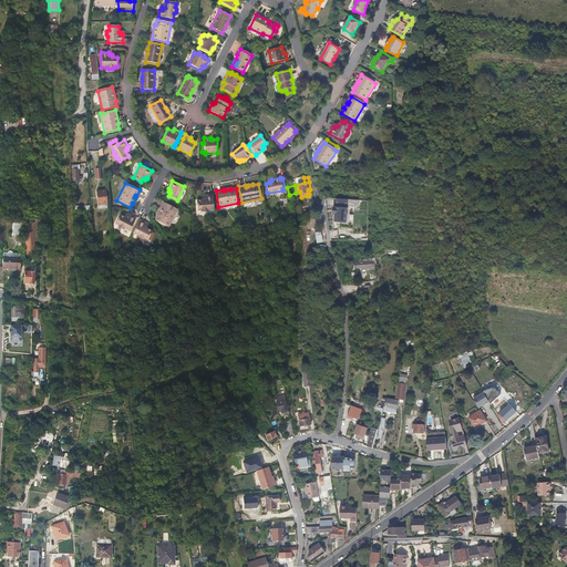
[(98,206),(107,205),(106,202),(105,192),(96,192),(98,206)]
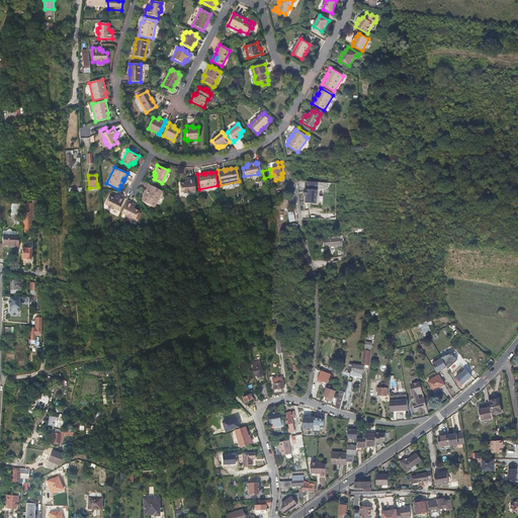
[(189,191),(195,191),(194,178),(187,178),(187,180),(184,180),(185,183),(179,183),(180,191),(184,191),(185,193),(188,192),(189,191)]
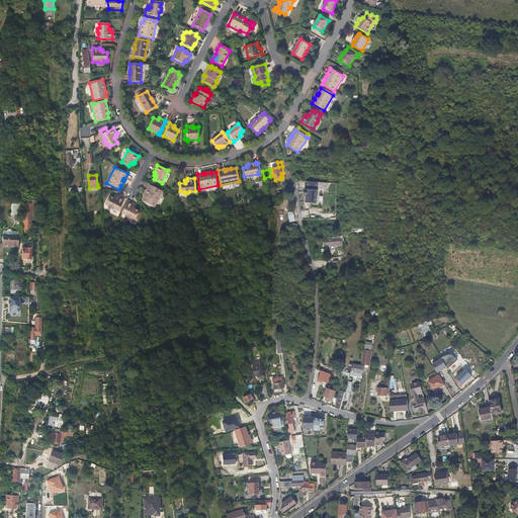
[(319,183),(308,182),(307,189),(305,189),(305,195),(307,196),(306,202),(317,203),(319,183)]
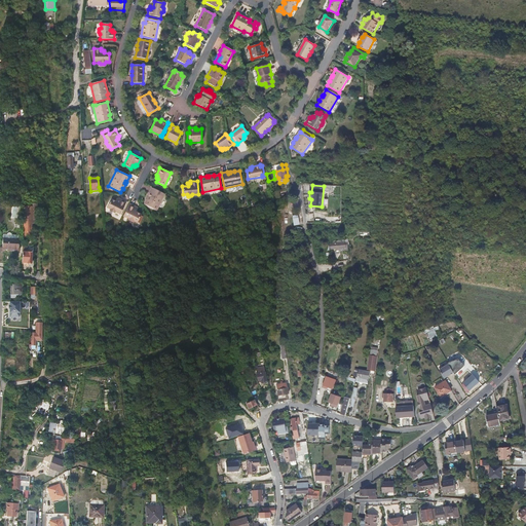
[(151,187),(148,192),(150,193),(149,195),(147,195),(145,199),(146,200),(144,203),(156,211),(164,194),(151,187)]
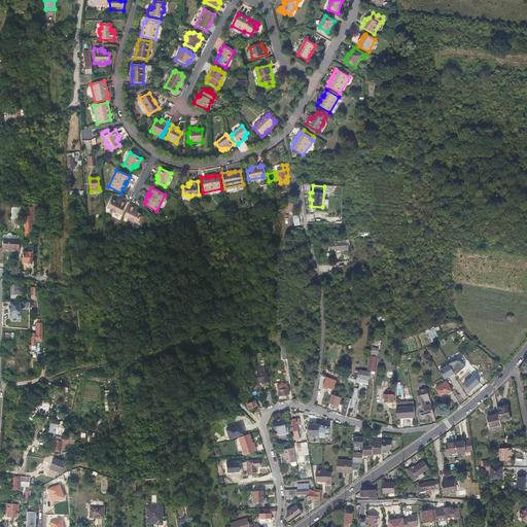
[(120,202),(118,201),(117,203),(112,200),(108,208),(111,210),(111,212),(114,213),(116,212),(121,215),(128,203),(121,200),(120,202)]
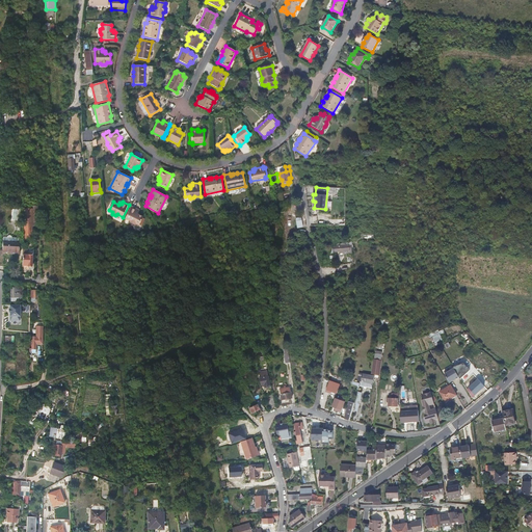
[(138,215),(139,213),(137,211),(138,210),(132,207),(126,219),(131,221),(132,223),(134,224),(136,224),(139,225),(143,217),(138,215)]
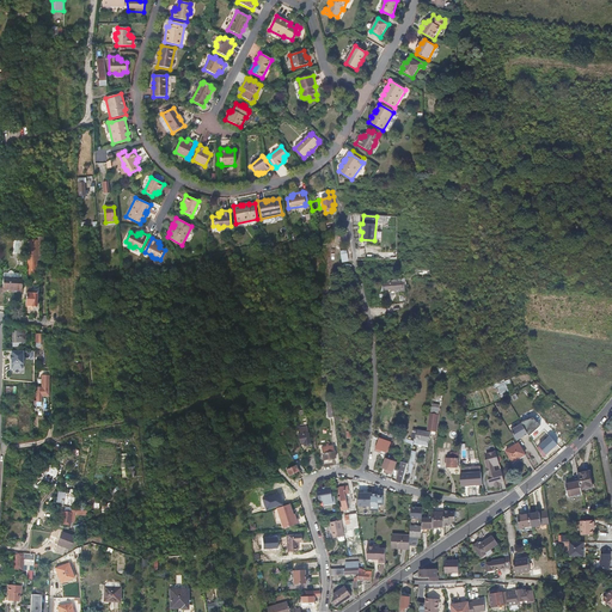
[(35,273),(36,261),(37,242),(28,242),(28,246),(26,263),(26,276),(35,277),(35,273)]
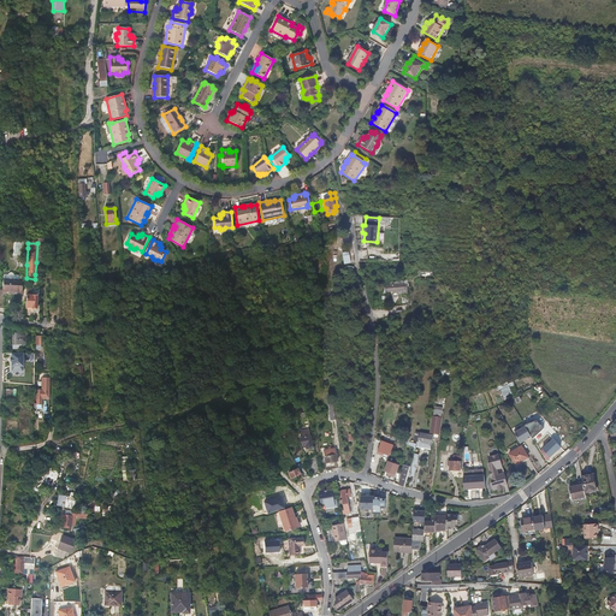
[(3,291),(22,292),(22,282),(3,280),(3,291)]
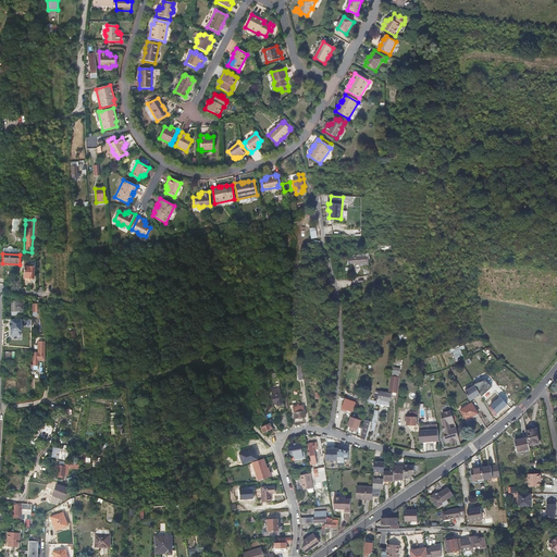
[(366,267),(369,265),(369,262),(369,257),(349,258),(350,265),(355,265),(366,264),(366,267)]
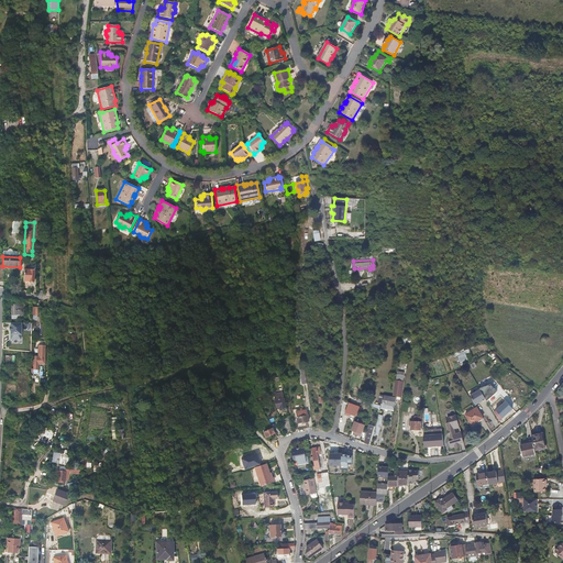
[(23,265),(22,283),(28,283),(30,284),(32,284),(33,283),(34,271),(25,271),(25,265),(23,265)]
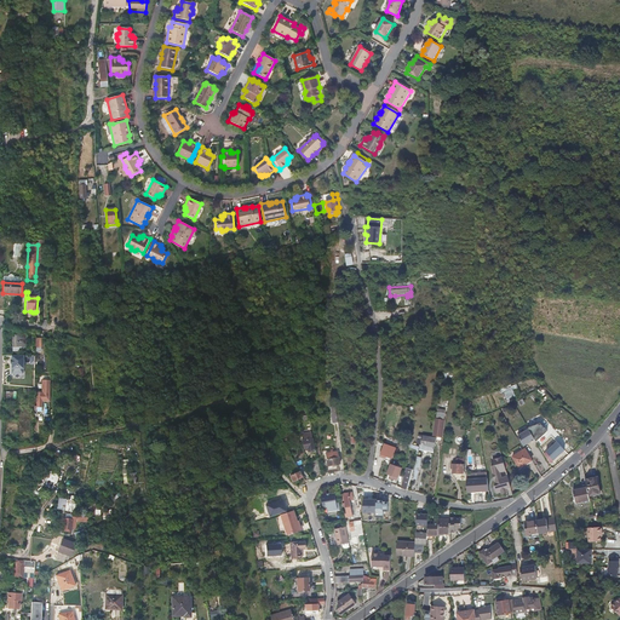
[(18,336),(12,336),(12,348),(27,348),(27,334),(18,334),(18,336)]
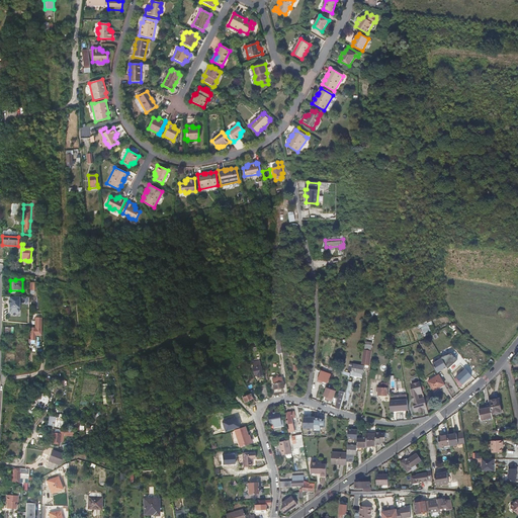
[(19,298),(19,297),(17,297),(12,297),(10,297),(9,297),(9,298),(9,301),(8,301),(8,305),(9,305),(9,309),(19,309),(19,298)]
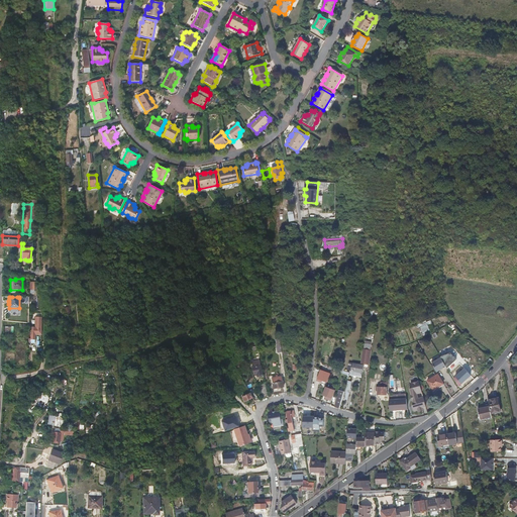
[(31,343),(35,343),(35,335),(41,335),(41,317),(35,317),(35,331),(31,331),(31,343)]
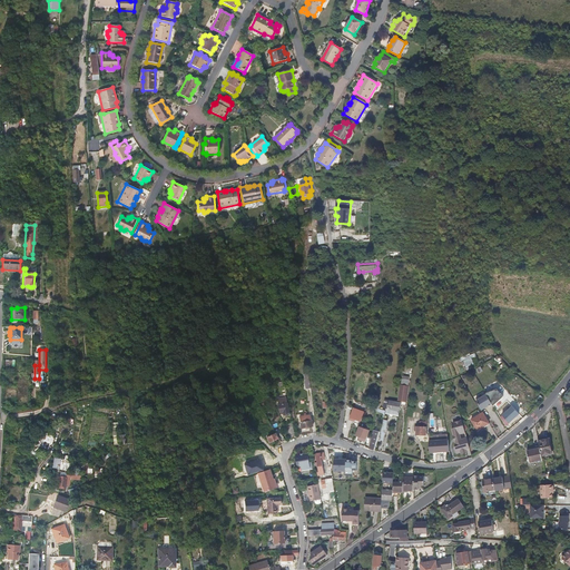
[(402,385),(399,402),(406,403),(410,381),(403,380),(402,386),(402,385)]
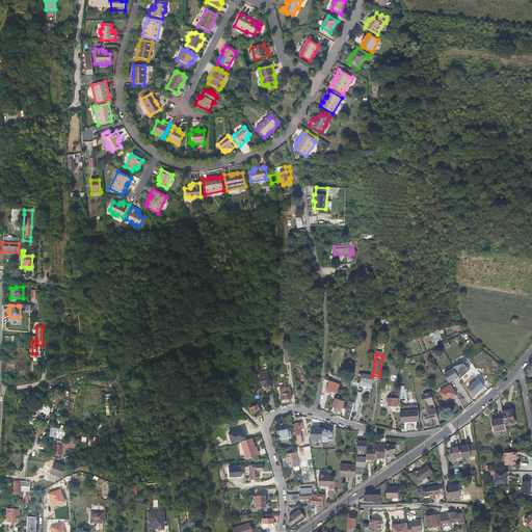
[(454,366),(463,363),(461,357),(452,361),(454,366)]
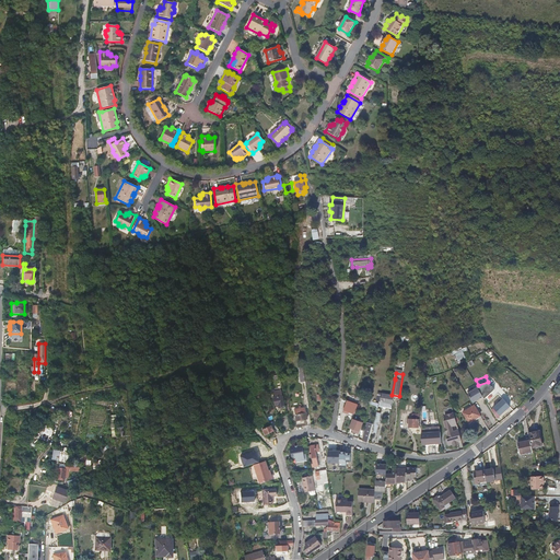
[(468,394),(473,403),(483,396),(482,396),(478,387),(468,394)]
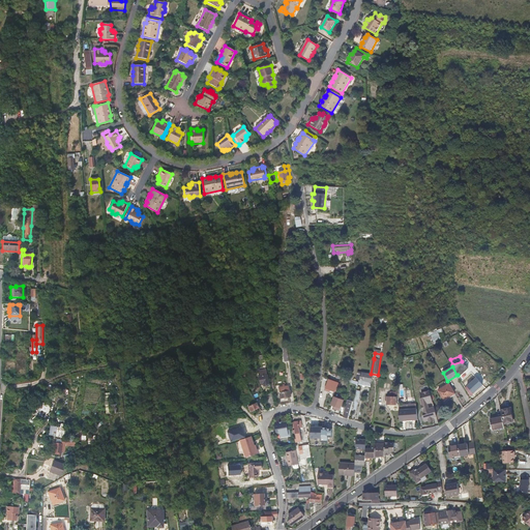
[(269,386),(266,370),(258,372),(260,384),(262,384),(263,387),(269,386)]
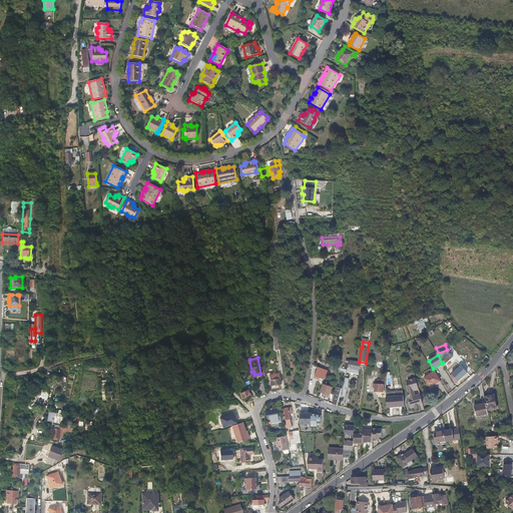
[(449,371),(460,382),(470,372),(459,361),(449,371)]
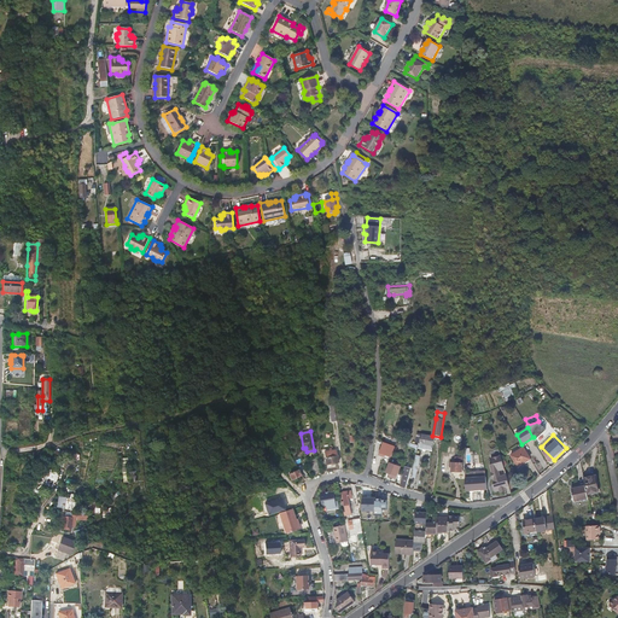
[(280,438),(279,436),(268,442),(272,447),(281,441),(281,439),(280,438)]
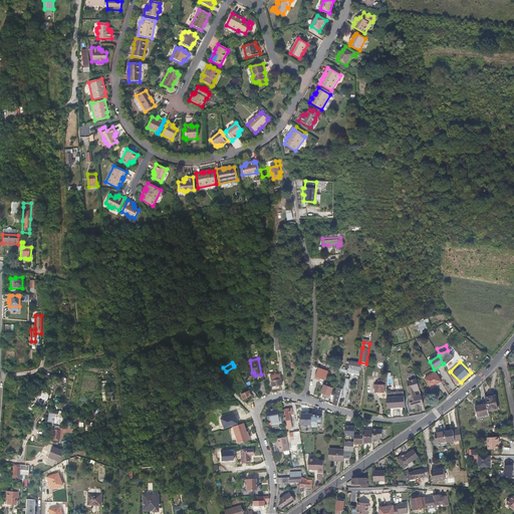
[(374,368),(367,367),(366,374),(371,375),(372,370),(374,370),(374,368)]
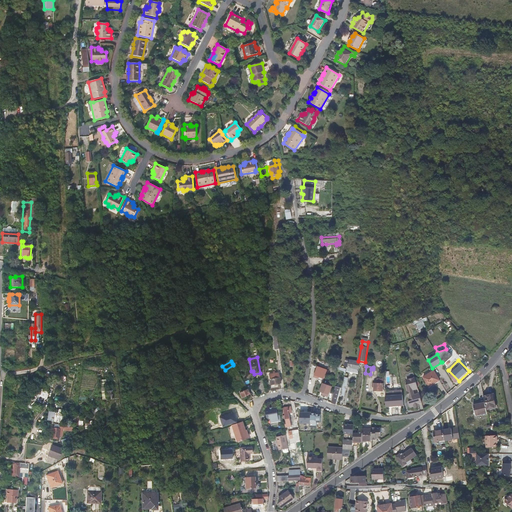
[(317,367),(314,376),(324,379),(326,371),(327,371),(317,367)]
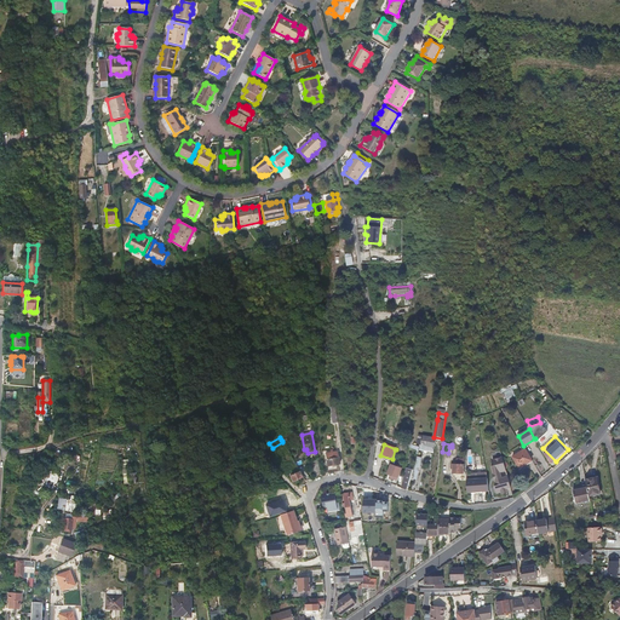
[(533,461),(526,449),(512,457),(520,469),(533,461)]
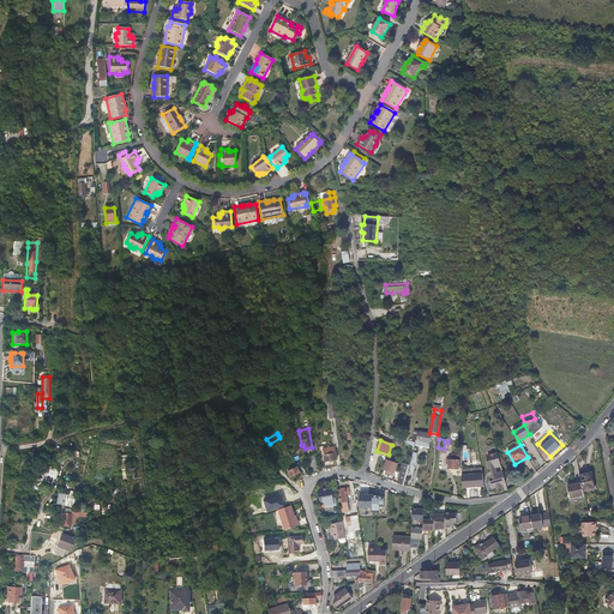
[(335,447),(323,450),(324,462),(336,461),(335,447)]
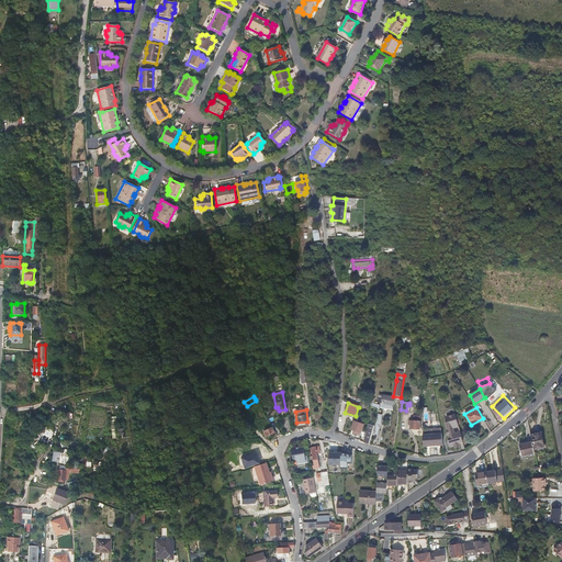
[(457,416),(457,414),(448,416),(449,422),(447,422),(448,429),(448,433),(449,433),(450,434),(449,434),(450,439),(449,440),(450,447),(454,445),(456,447),(460,446),(459,442),(463,441),(461,431),(456,433),(453,427),(460,426),(459,424),(457,416)]
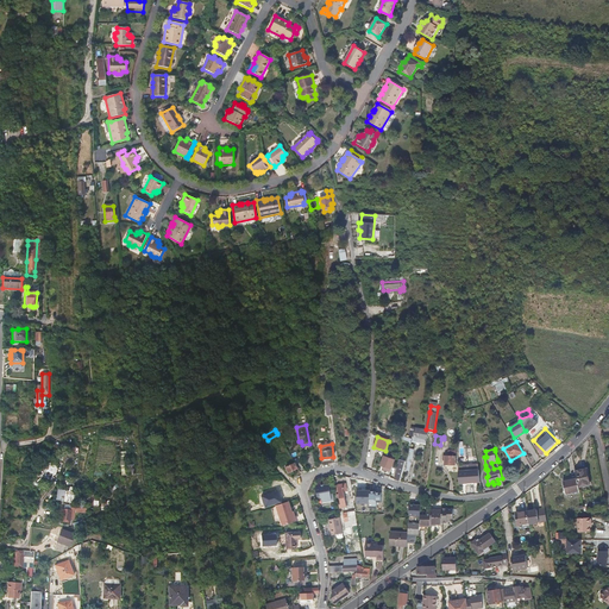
[(447,456),(444,456),(444,464),(456,464),(456,451),(447,450),(447,456)]
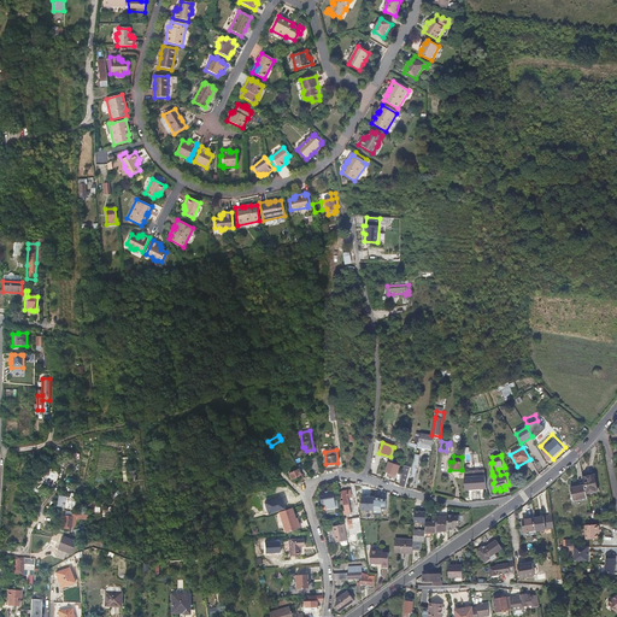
[(301,477),(303,480),(306,479),(300,465),(301,465),(297,457),(292,460),(294,464),(295,466),(298,470),(301,477)]
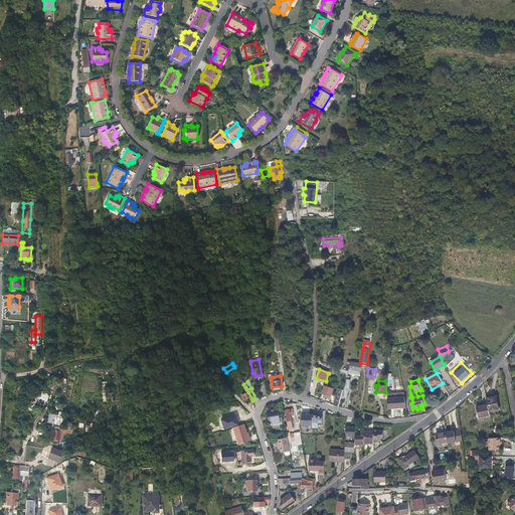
[(262,397),(266,395),(265,384),(264,382),(255,385),(262,397)]
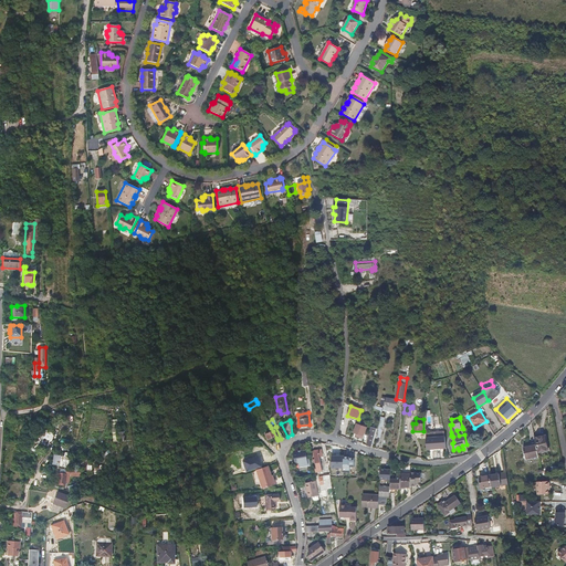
[(364,437),(367,428),(356,425),(353,433),(364,437)]
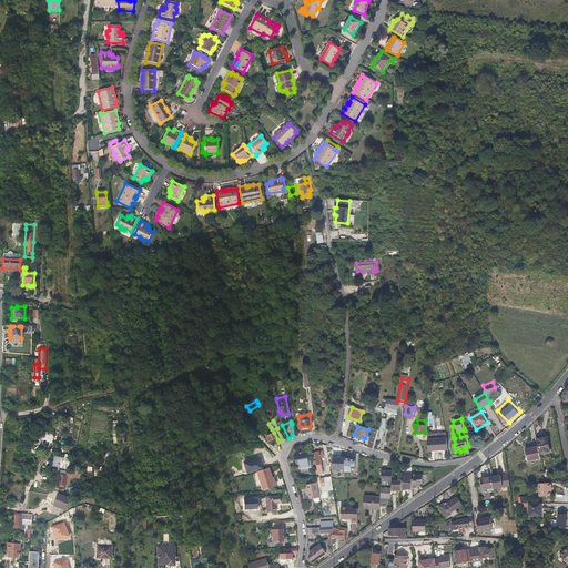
[(273,433),(274,433),(272,429),(270,430),(269,430),(270,433),(264,435),(267,442),(275,439),(273,433)]
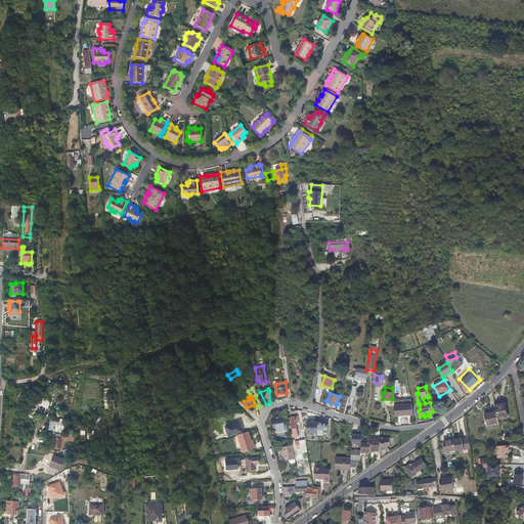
[(47,413),(49,401),(39,398),(36,410),(47,413)]
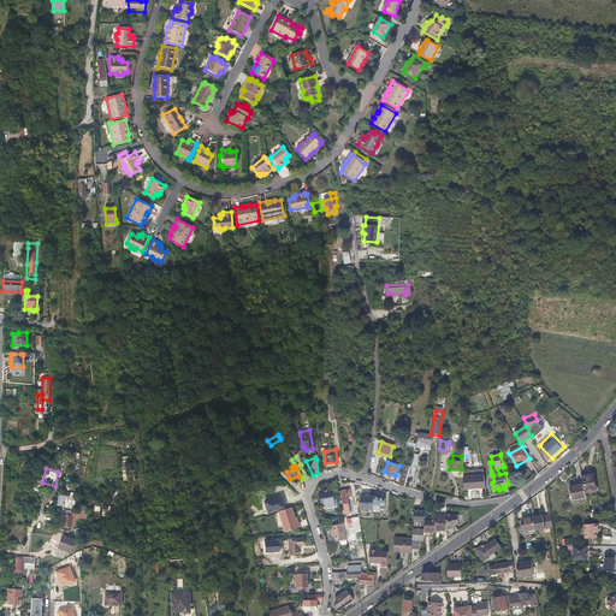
[(404,468),(398,485),(404,487),(409,469),(404,468)]
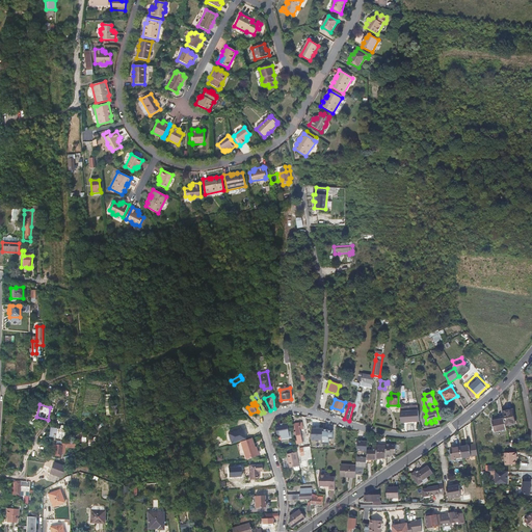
[(418,409),(400,410),(400,422),(419,421),(418,409)]
